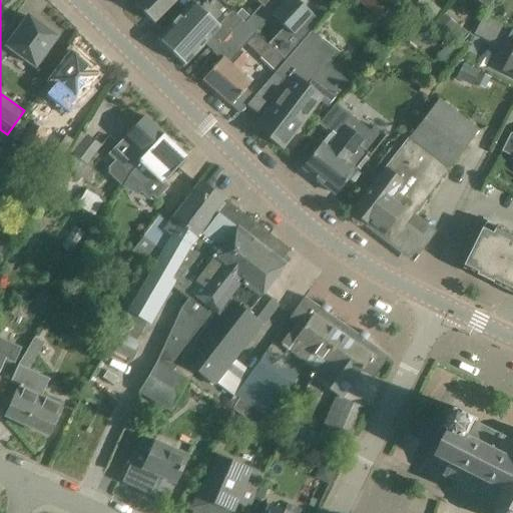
[(174,0),(137,0),(133,4),(152,23),(174,0)]
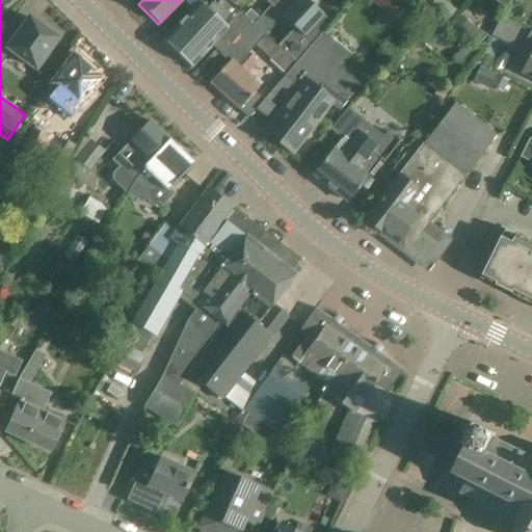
[(200,0),(163,41),(191,65),(210,46),(218,54),(228,45),(248,21),(229,2),(225,0),(200,0)]
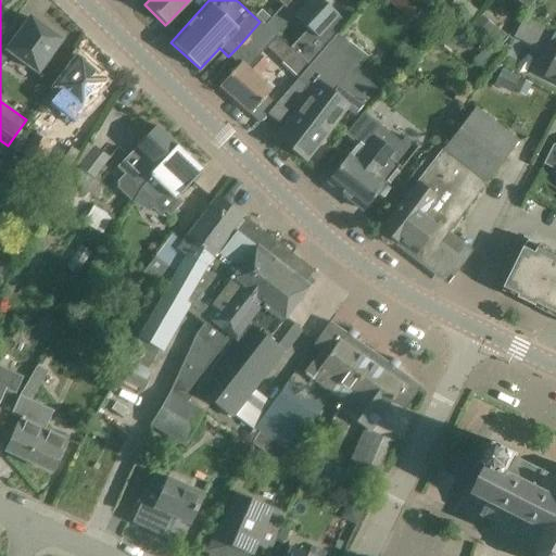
[(297,4),(291,0),(288,0),(281,8),(288,14),(297,4)]
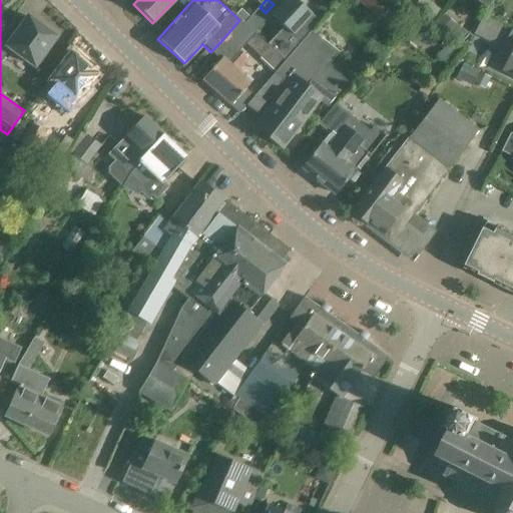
[(283,27),(267,44),(285,61),(310,31),(309,30),(317,20),(295,0),(284,0),(270,15),(283,27)]
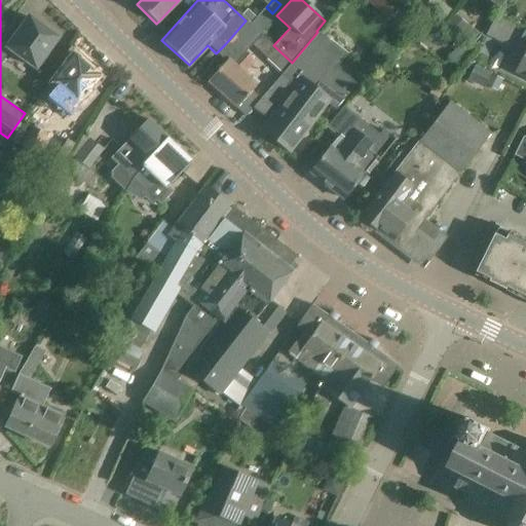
[(245,7),(239,13),(249,22),(254,15),(245,7)]
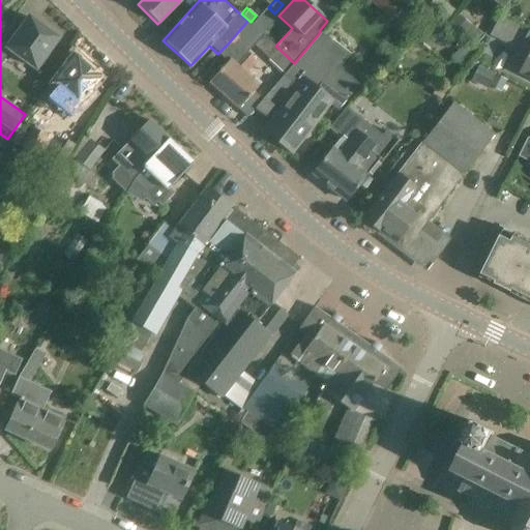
[(499,17),(489,36),(509,47),(519,27),(499,17)]
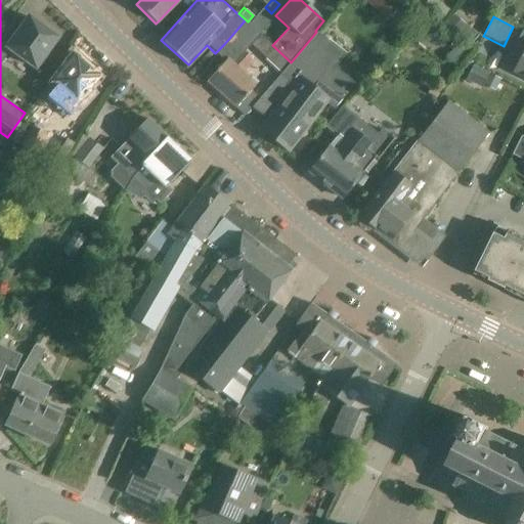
[(40,67),(48,54),(45,52),(56,38),(54,36),(56,34),(45,26),(43,28),(29,17),(12,39),(3,31),(0,35),(0,62),(10,49),(35,68),(37,64),(40,67)]
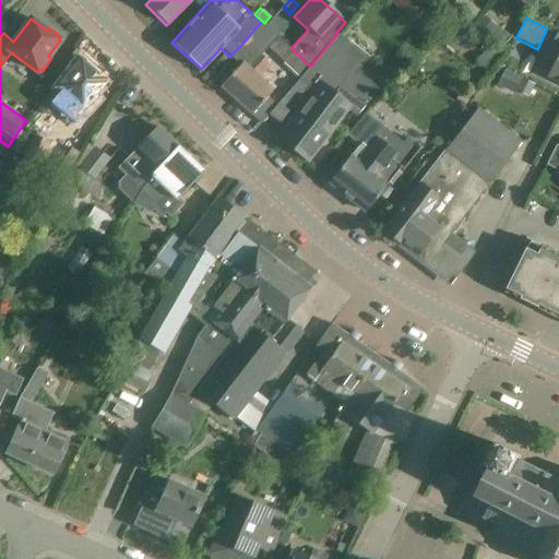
[(239,47),(229,57),(239,66),(219,86),(251,115),(268,96),(273,91),(259,79),(271,64),(261,56),(277,38),(261,22),(239,47)]
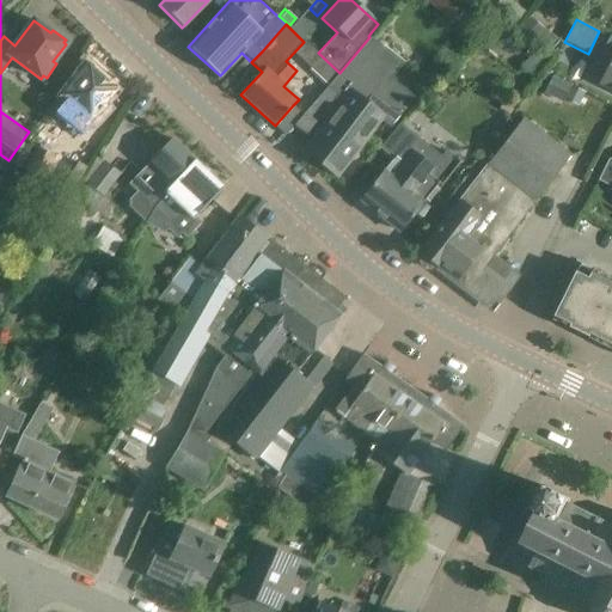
[(403,65),(369,37),(340,73),(325,89),(341,102),(303,151),(337,177),(384,117),(392,123),(414,95),(392,78),(403,65)]
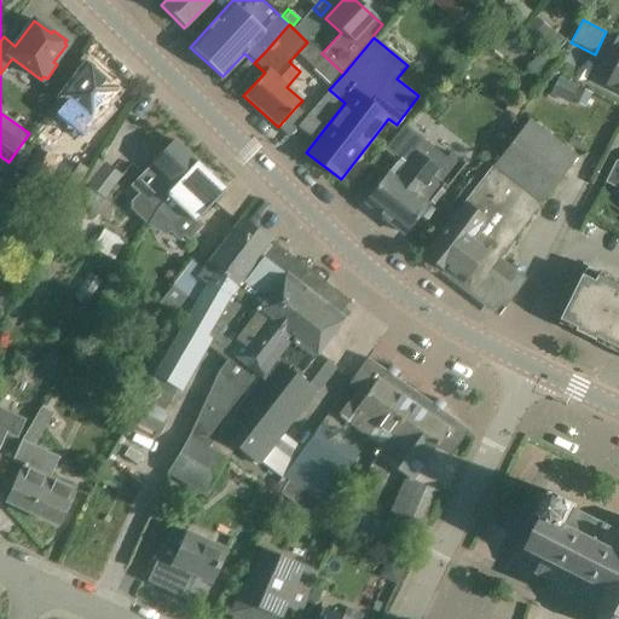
[(322,55),(311,44),(300,56),(314,69),(325,58),(322,55)]
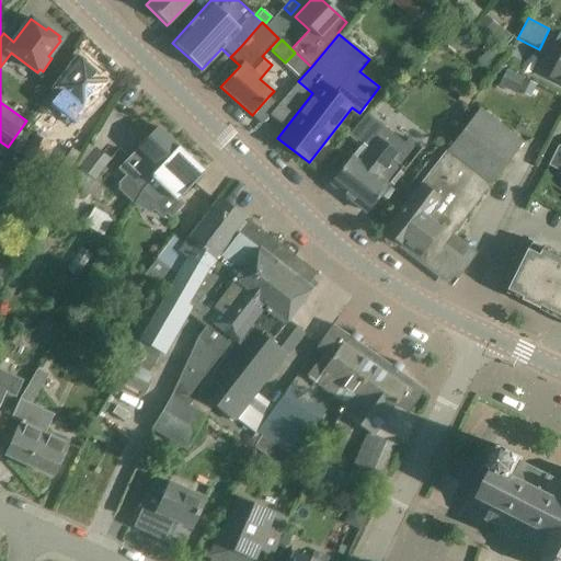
[(493,64),(502,52),(492,44),(483,56),(493,64)]
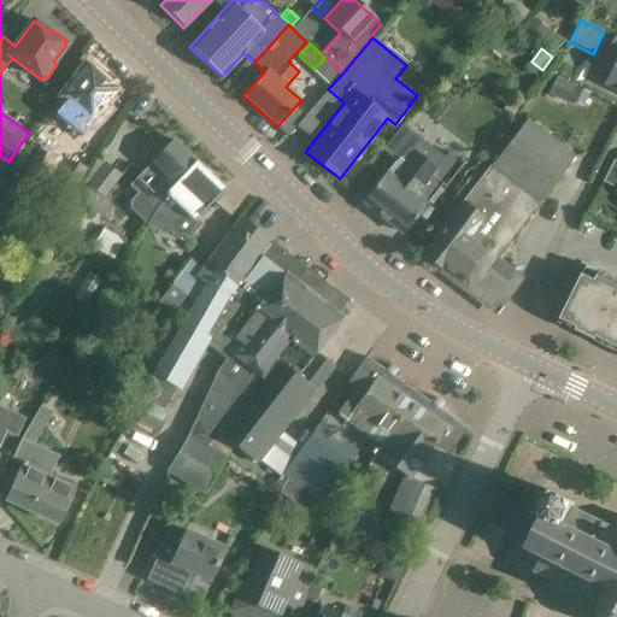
[(616,92),(616,62),(605,87),(616,92)]
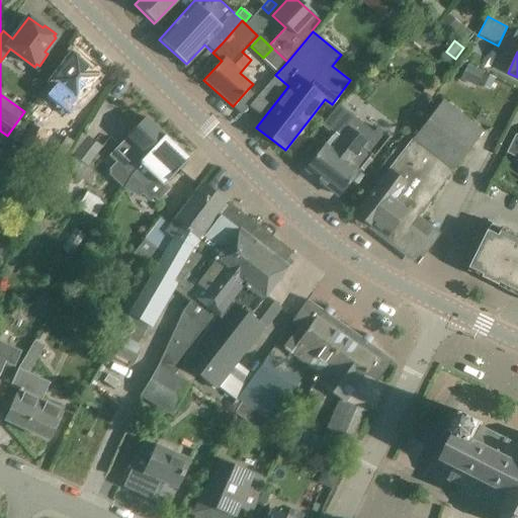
[(76,57),(56,80),(58,82),(46,95),(68,115),(90,90),(86,86),(96,75),(76,57)]
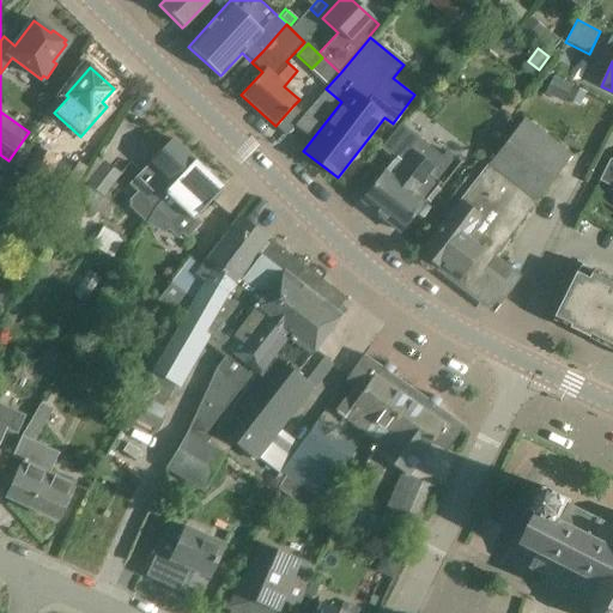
[(580,107),(586,93),(572,87),(566,99),(580,107)]
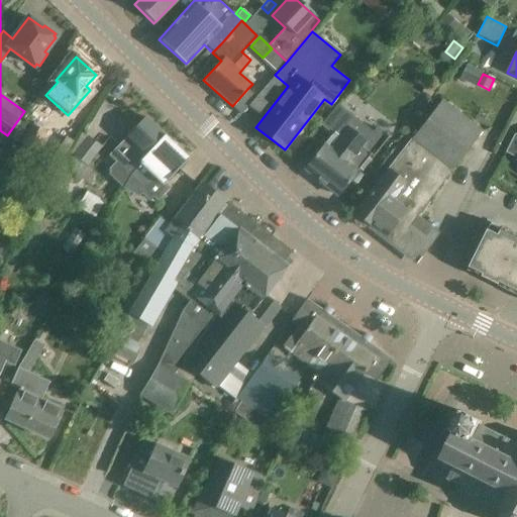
[(255,96),(247,89),(232,106),(240,113),(255,96)]
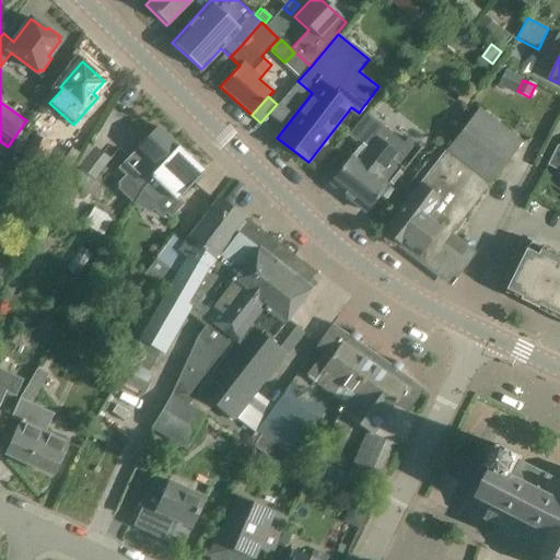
[(478,109),(445,152),(488,186),(522,142),(478,109)]
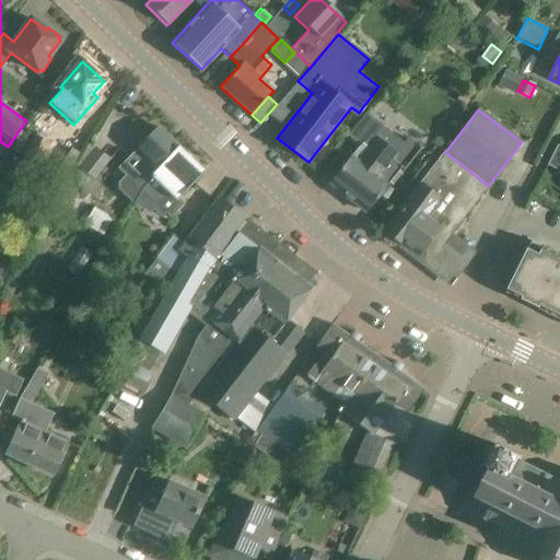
[(391,184),(399,173),(420,148),(408,138),(404,143),(365,114),(348,137),(365,151),(357,162),(350,156),(329,183),(365,212),(388,183),(391,184)]
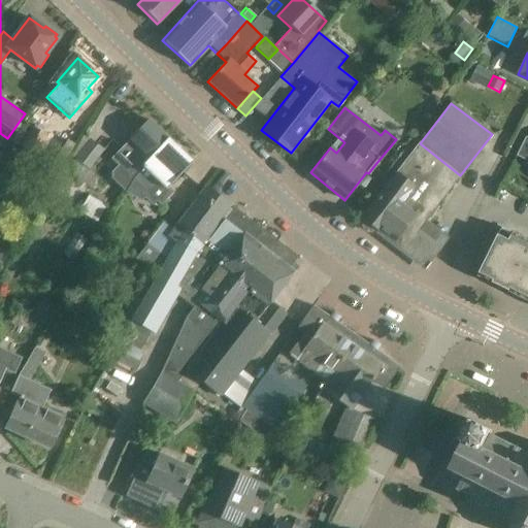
[(113,180),(126,193),(134,179),(145,167),(143,164),(167,138),(147,120),(111,159),(120,166),(113,173),(113,180)]
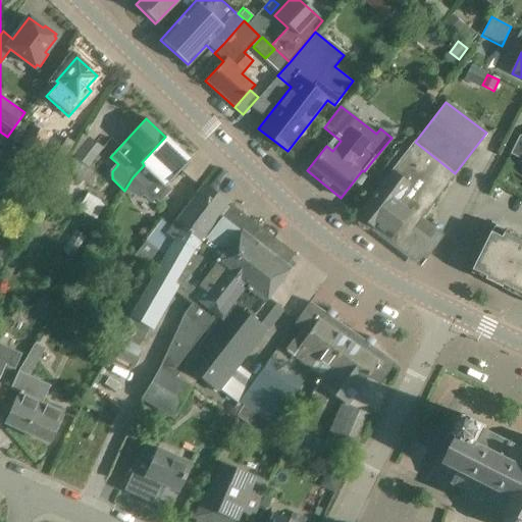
[(22,121),(12,141),(36,154),(46,134),(22,121)]
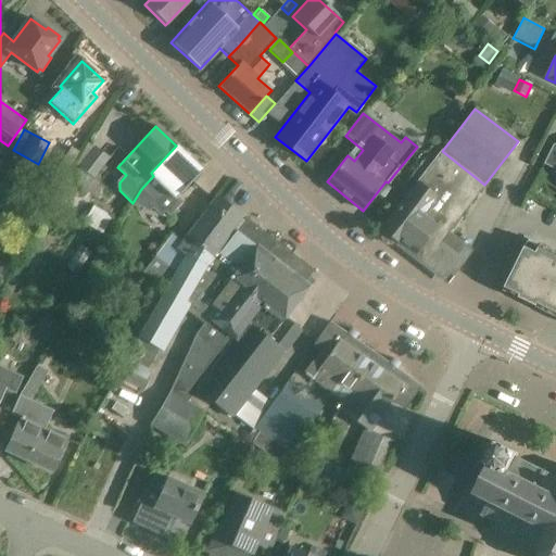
[(167,215),(179,202),(175,199),(202,171),(176,146),(151,173),(153,176),(141,189),(133,203),(148,213),(152,209),(161,216),(165,213),(167,215)]
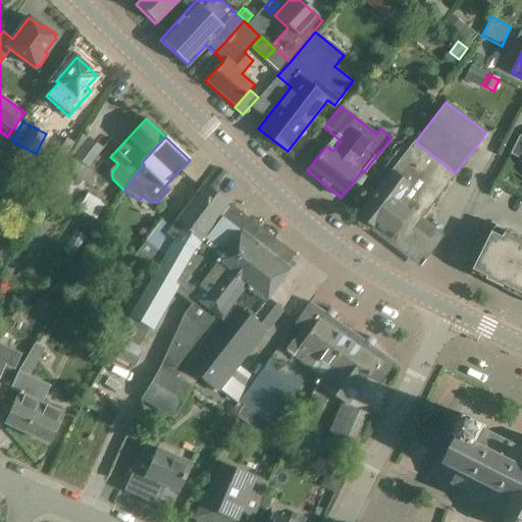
[(89,138),(73,157),(74,158),(66,168),(80,177),(87,168),(88,169),(103,149),(89,138)]
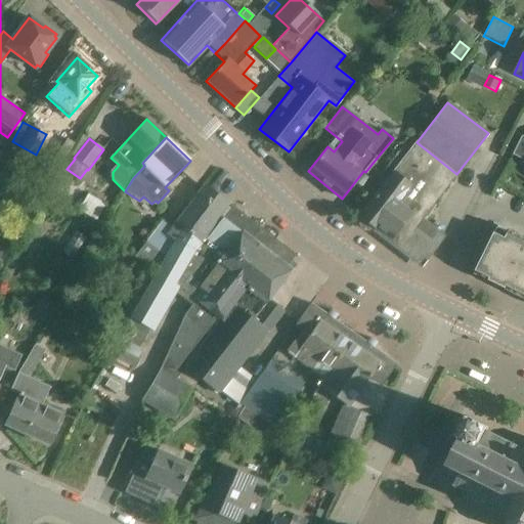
[(523,138),(514,158),(523,162),(523,138)]
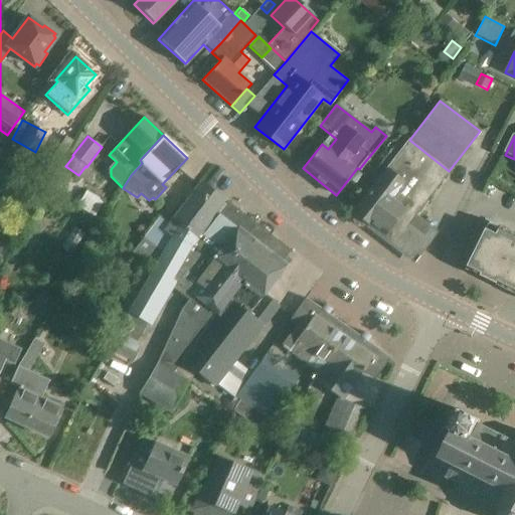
[(449,171),(409,140),(350,214),(414,265),(438,234),(414,216),(449,171)]
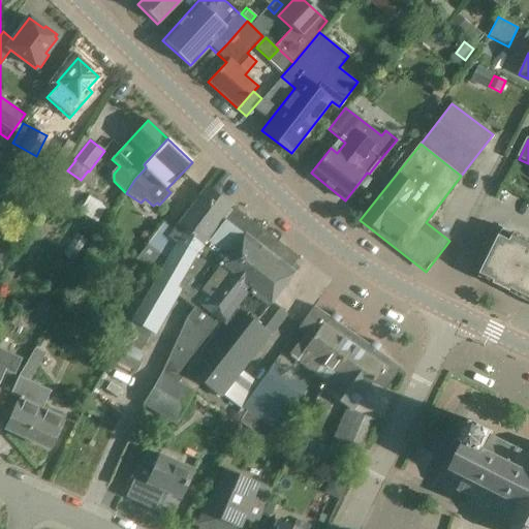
[(261,230),(234,209),(231,211),(228,209),(230,207),(207,188),(173,231),(162,224),(147,244),(167,260),(158,277),(156,276),(129,323),(130,324),(121,342),(139,352),(150,335),(154,338),(177,298),(192,310),(196,304),(209,313),(218,301),(217,301),(232,279),(231,278),(243,265),(238,260),(261,230)]
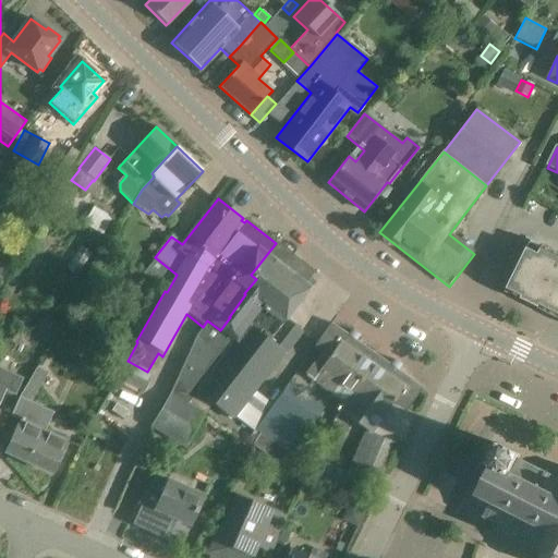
[(499,288),(507,291),(531,242),(524,238),(499,288)]
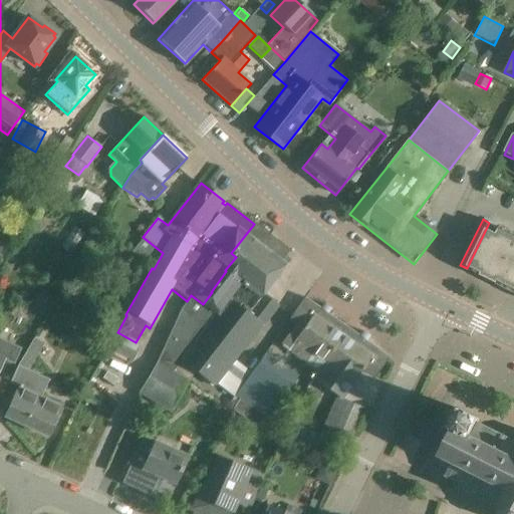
[(466,269),(481,276),(497,283),(513,291),(513,234),(499,227),(490,223),(487,228),(466,269)]
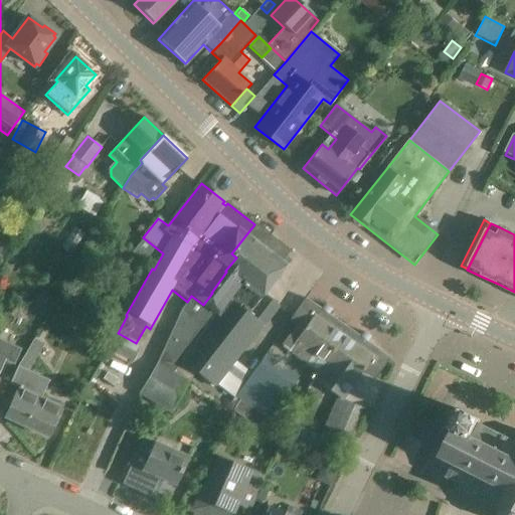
[(191,296),(187,302),(179,312),(158,363),(189,383),(195,372),(213,386),(261,325),(262,326),(278,305),(264,295),(289,259),(284,255),(288,249),(255,225),(254,224),(231,253),(236,258),(225,271),(226,272),(211,293),(212,293),(203,305),(191,296)]
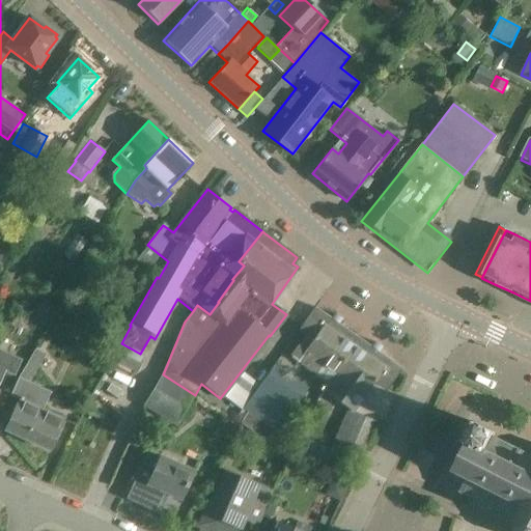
[(330,317),(314,307),(299,328),(307,334),(290,357),(315,374),(323,364),(334,372),(342,361),(358,340),(359,338),(338,324),(341,318),(333,313),(330,317)]
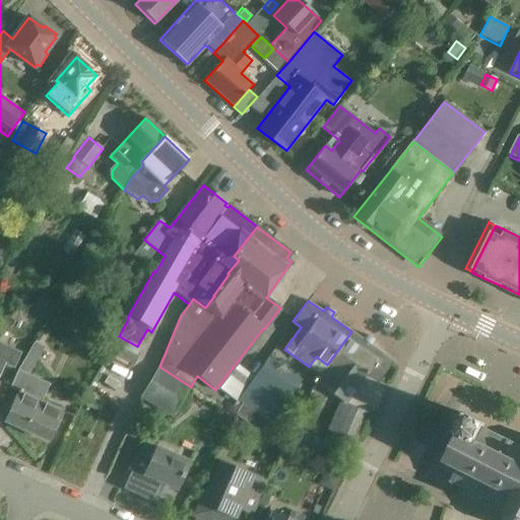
[(351,331),(350,333),(335,353),(347,363),(339,374),(356,386),(366,374),(376,381),(390,361),(392,362),(393,362),(370,344),(374,340),(366,334),(362,339),(351,331)]
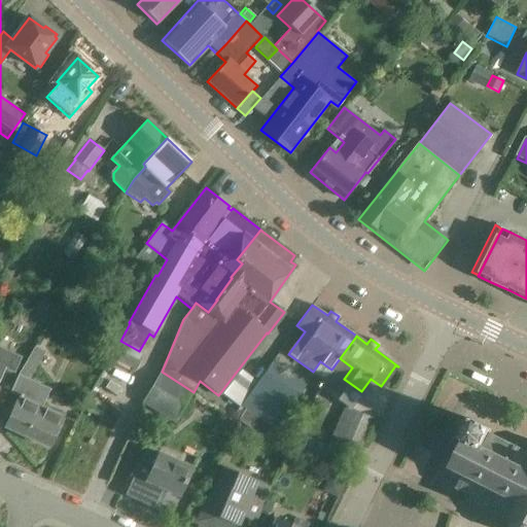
[(0,380),(5,369),(14,373),(21,357),(0,348),(0,380)]
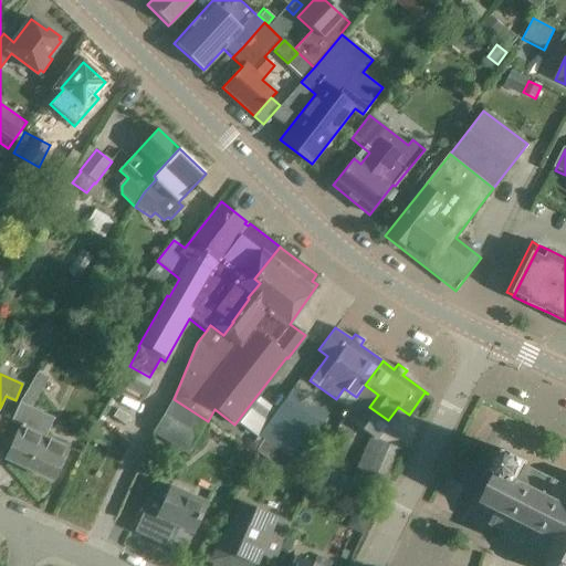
[(32,408),(44,386),(33,380),(20,402),(11,422),(19,426),(4,459),(51,480),(66,447),(45,437),(53,418),(32,408)]
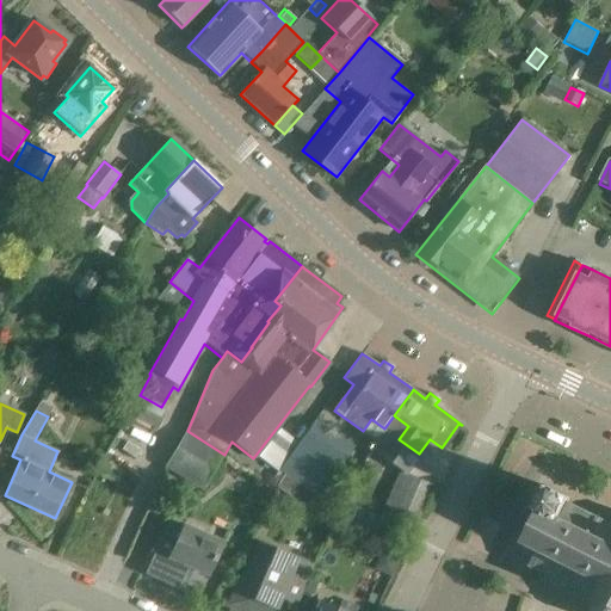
[(408,426),(394,415),(384,429),(370,449),(405,474),(419,454),(399,439),(408,426)]
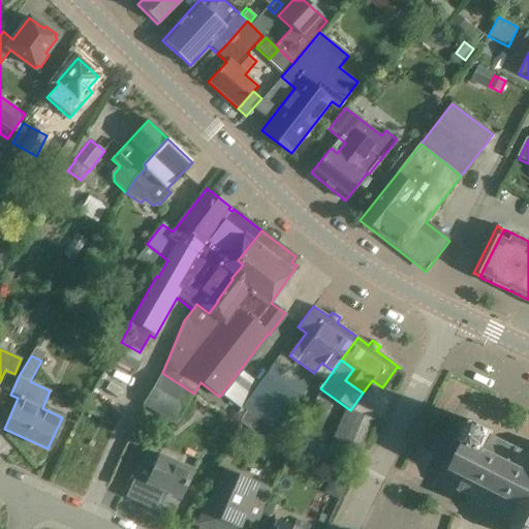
[(306,385),(274,364),(241,409),(273,432),(306,385)]
